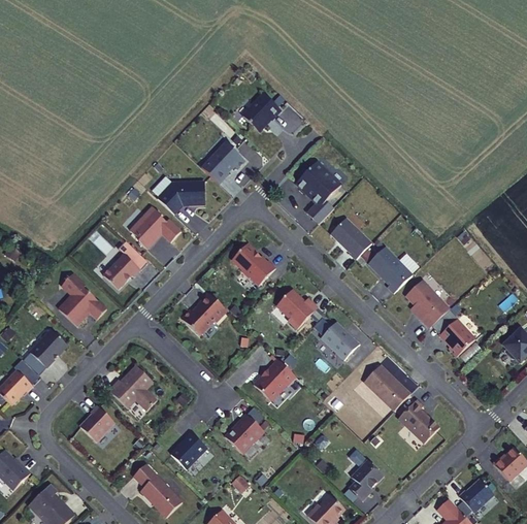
[(263,92),(241,113),(258,129),(265,122),(264,121),(269,117),(270,117),(270,118),(271,118),(272,118),(273,117),(281,108),(263,92)]
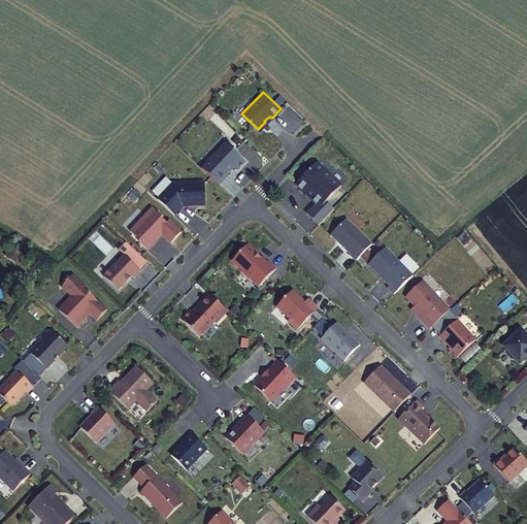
[(237,167),(245,159),(235,150),(236,149),(227,140),(213,154),(213,153),(201,166),(219,183),(229,171),(228,171),(234,164),(237,167)]
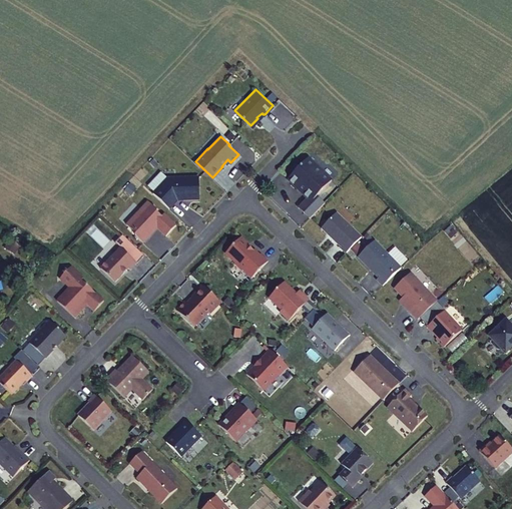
[(313,197),(317,193),(332,177),(308,155),(288,176),(299,187),(301,185),(309,193),(313,197)]
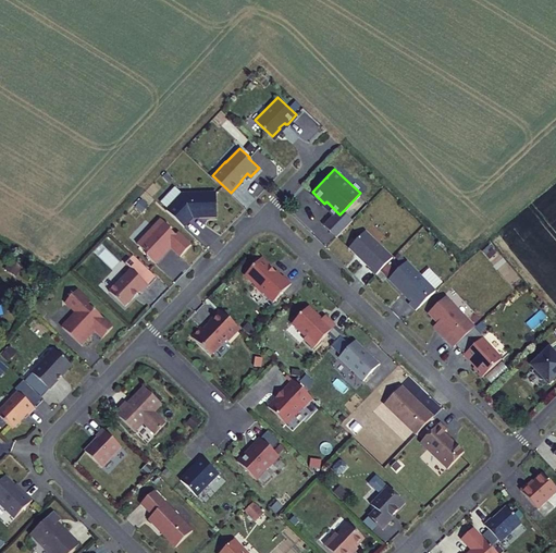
[(164,195),(171,201),(182,191),(175,184),(164,195)]
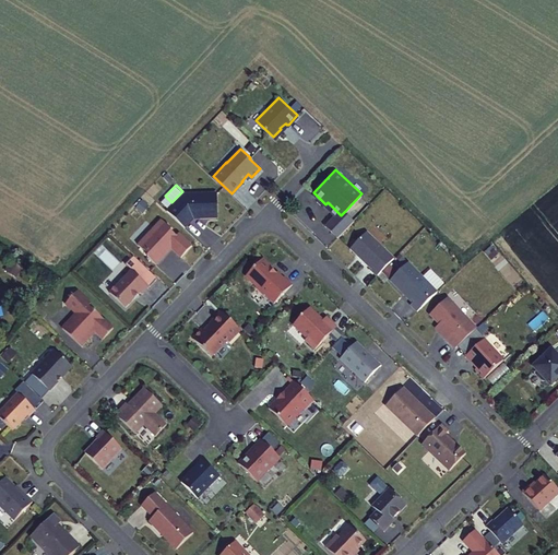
[(168,207),(167,208),(185,225),(194,214),(200,214),(200,215),(217,215),(216,190),(182,191),(171,202),(168,207)]
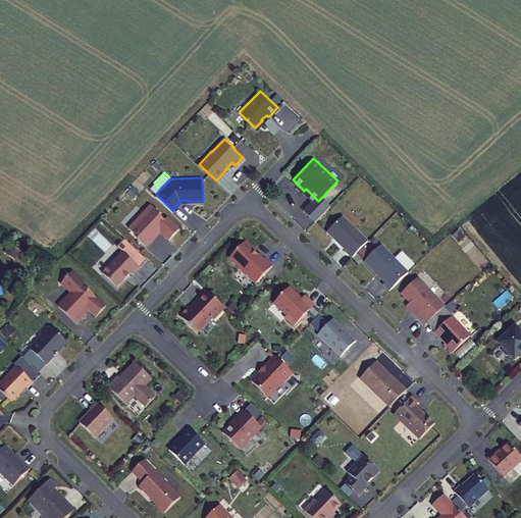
[(154,183),(150,187),(157,193),(160,189),(154,183)]
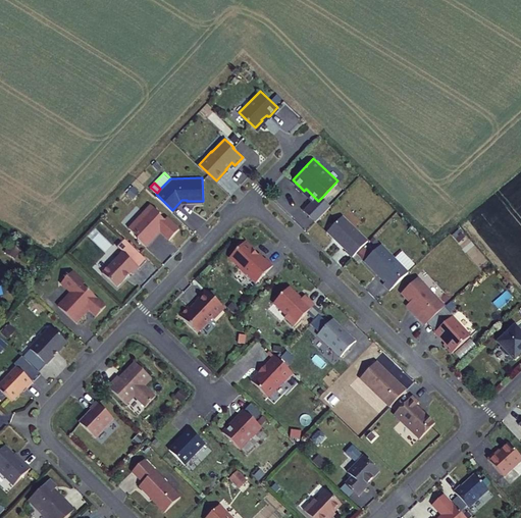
[(318,201),(314,197),(303,209),(315,220),(330,204),(322,197),(318,201)]
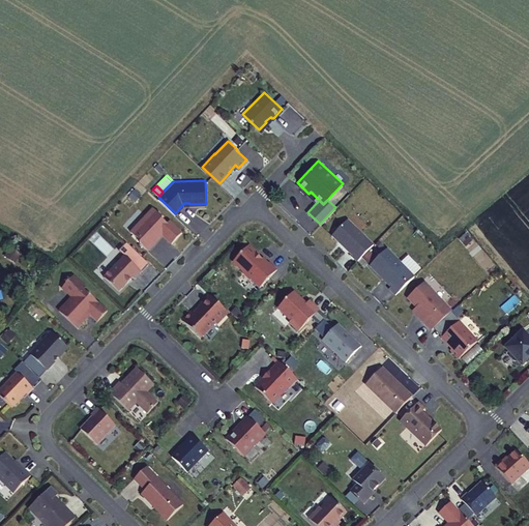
[(164,214),(153,205),(130,229),(141,238),(140,240),(148,247),(154,240),(154,239),(156,237),(157,237),(163,232),(172,241),(182,230),(170,218),(167,221),(162,215),(164,214)]
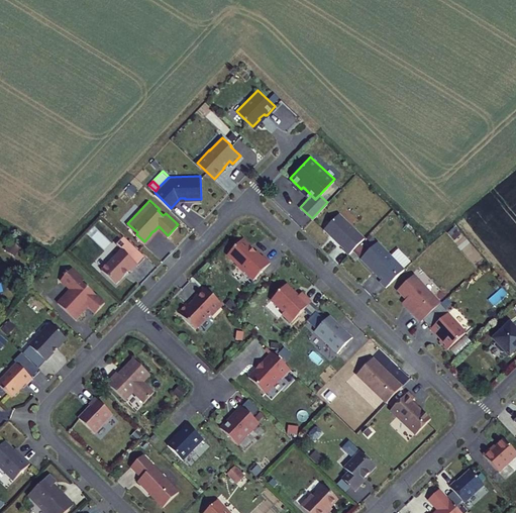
[(347,252),(364,236),(338,212),(323,227),(329,233),(330,232),(334,235),(333,236),(343,246),(342,247),(347,252)]
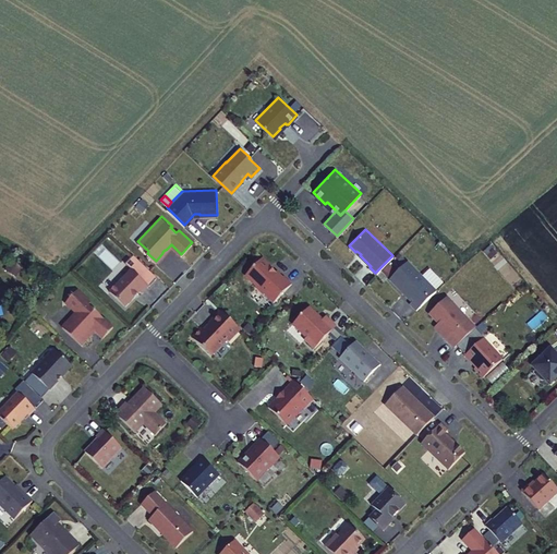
[(133,252),(132,254),(156,277),(157,275),(133,252)]
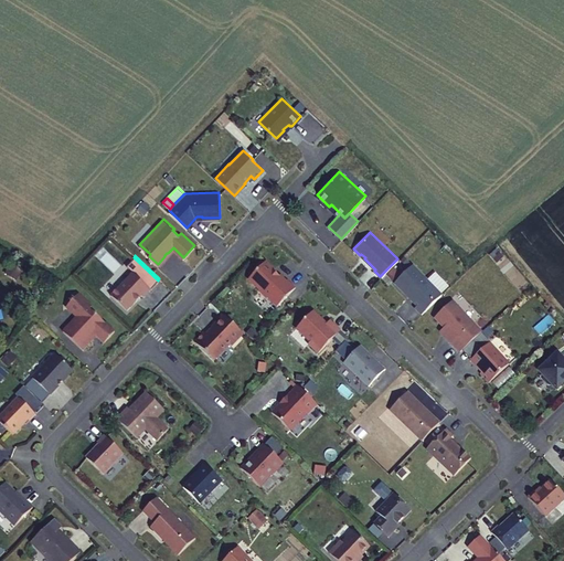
[(127,264),(132,270),(151,287),(158,281),(134,257),(132,257),(127,264)]
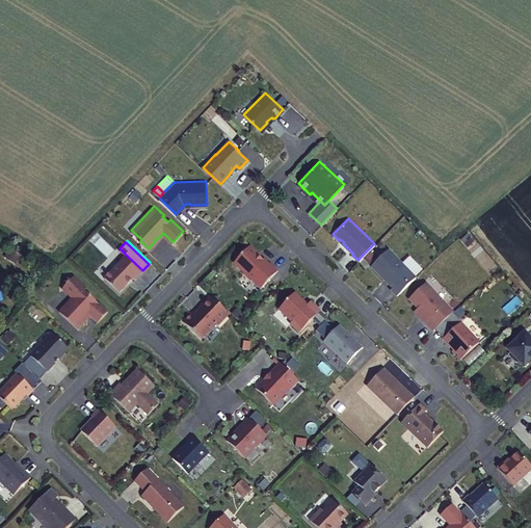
[(171,243),(165,251),(173,257),(179,251),(171,243)]
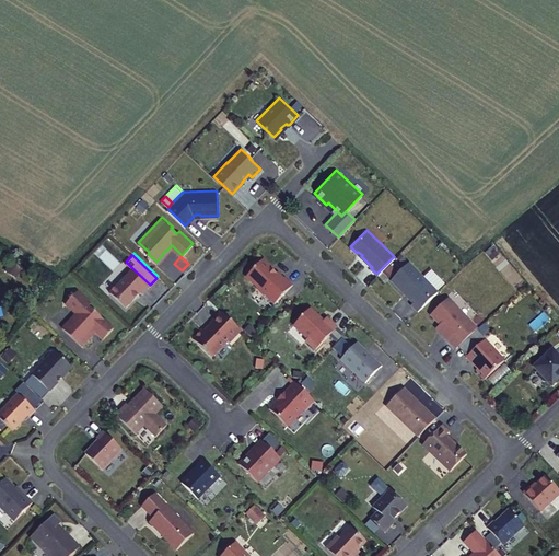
[(271,264),(264,256),(246,274),(257,285),(256,285),(265,292),(275,301),(292,282),(284,275),(283,276),(277,269),(277,270),(270,265),(271,264)]
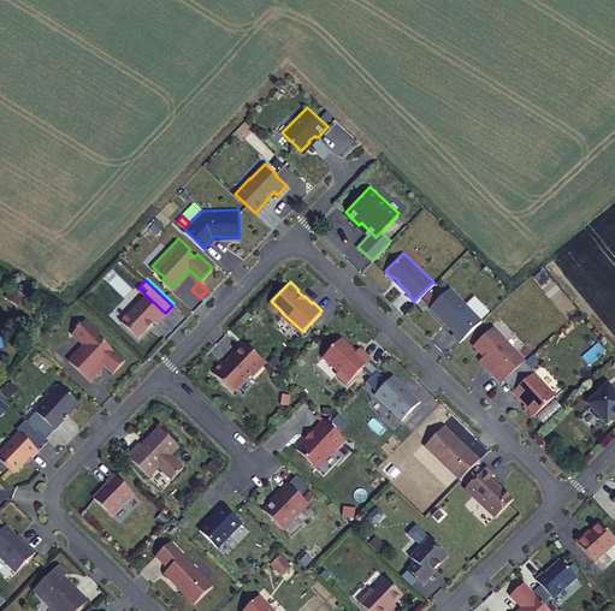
[(482,319),(449,286),(431,304),(455,328),(451,333),(459,340),(482,319)]
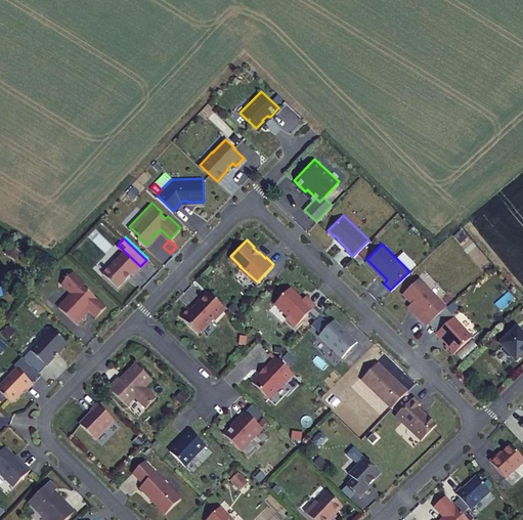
[(140,266),(123,250),(102,271),(118,286),(132,271),(133,273),(140,266)]
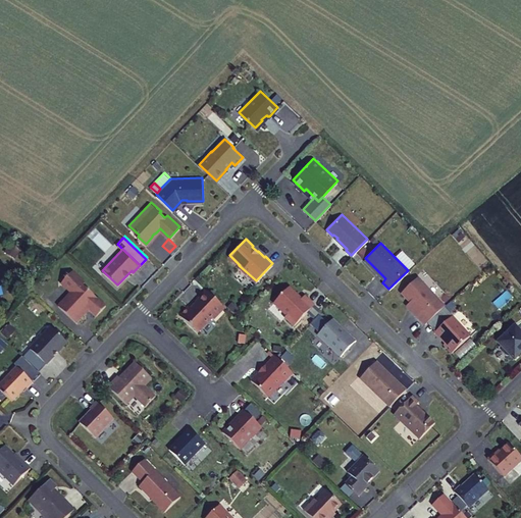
[(96,313),(106,303),(82,280),(83,278),(72,268),(61,280),(71,290),(58,303),(75,320),(86,310),(85,309),(88,305),(96,313)]
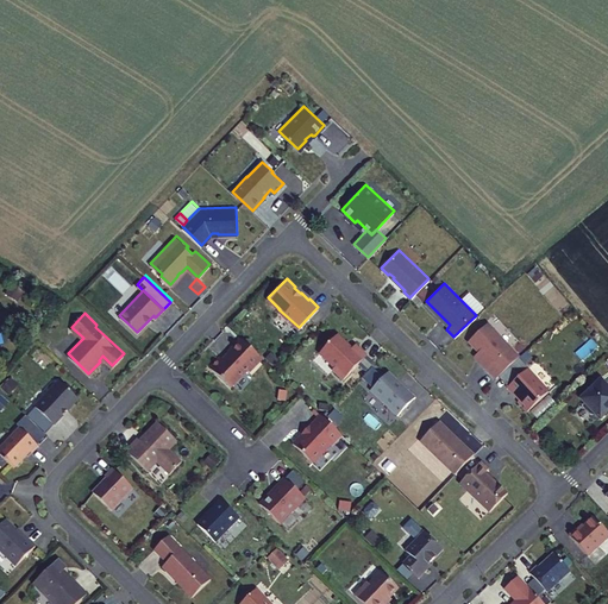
[(519,354),(487,321),(468,339),(491,364),(487,367),(495,376),(519,354)]
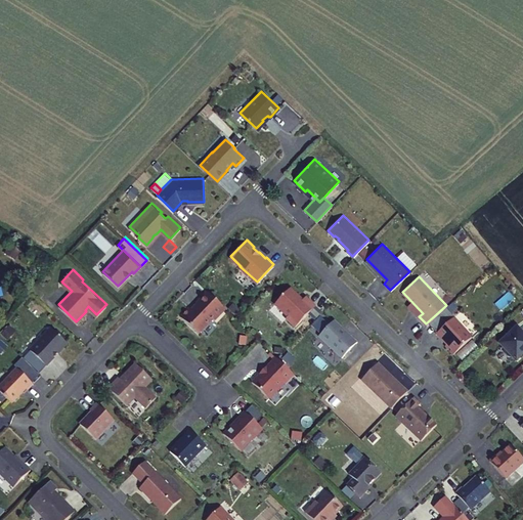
[(290,286),(274,301),(288,313),(286,315),(295,325),(315,304),(305,294),(302,298),(290,286)]
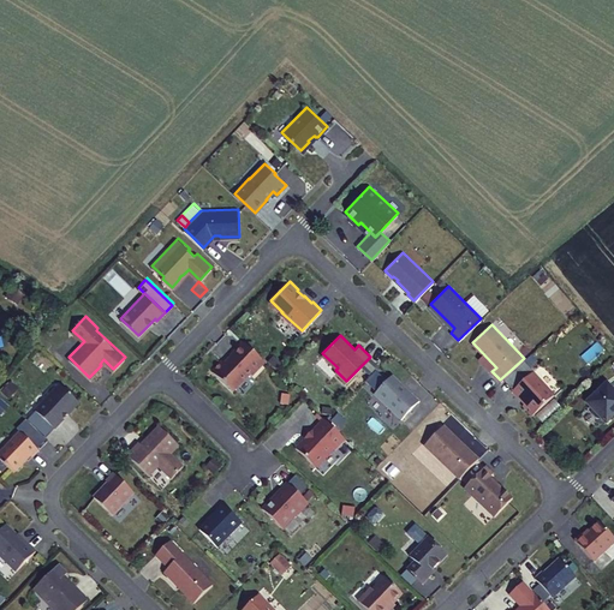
[(251,372),(264,359),(243,339),(230,351),(234,356),(230,360),(225,360),(221,357),(210,368),(232,388),(249,370),(251,372)]
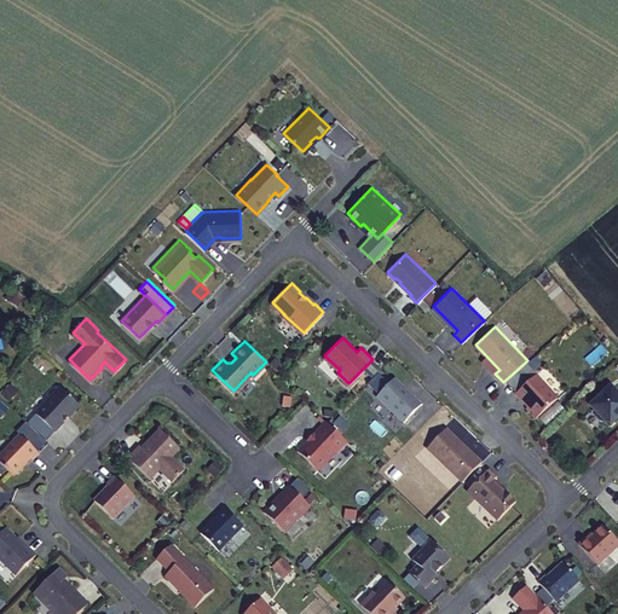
[(535,416),(556,397),(536,372),(515,391),(523,399),(524,398),(529,403),(525,405),(535,416)]
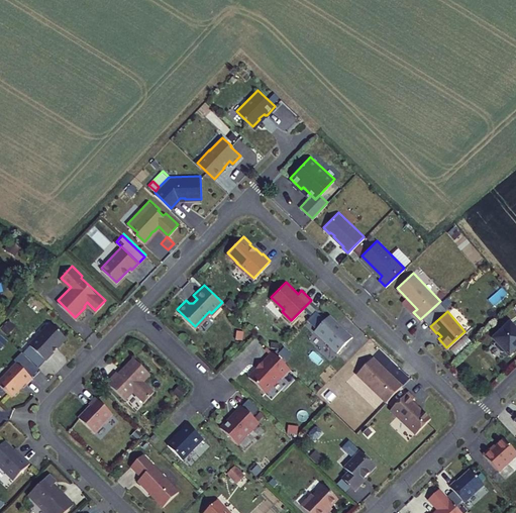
[(345,329),(329,314),(314,328),(337,350),(352,335),(345,328),(345,329)]
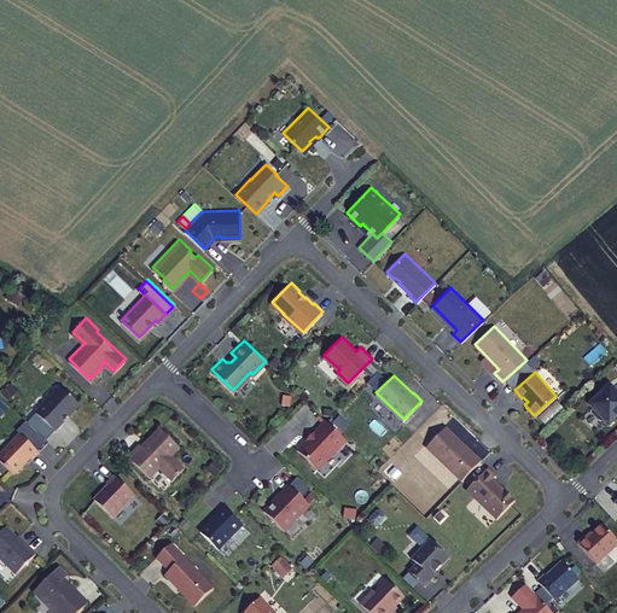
[(11,379),(0,390),(7,397),(18,386),(11,379)]
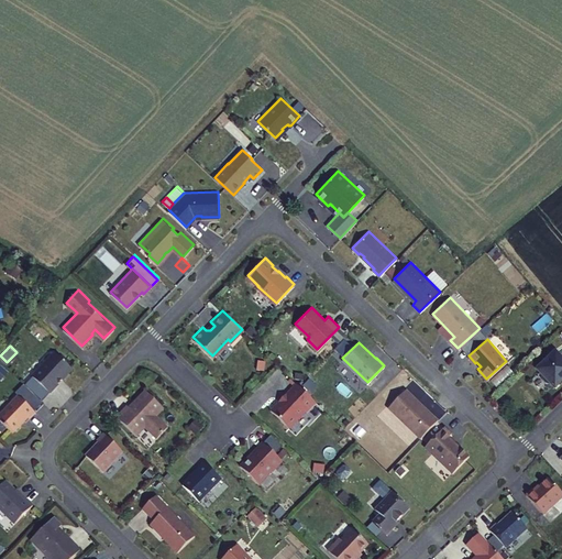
[(54,352),(58,352),(54,349),(42,362),(45,362),(54,352)]
